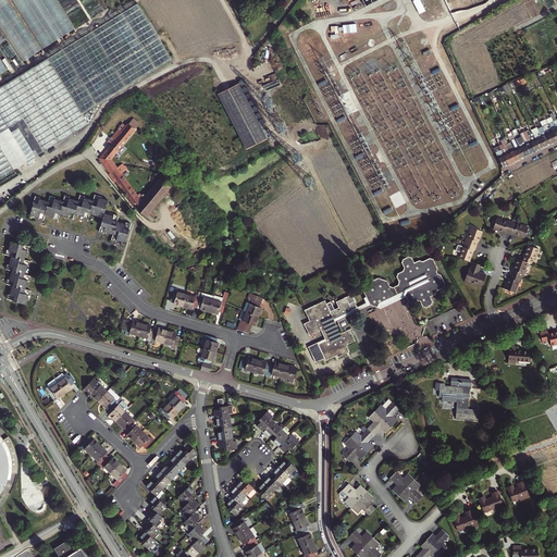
[(0,0),(0,23),(25,60),(39,50),(44,48),(10,0),(0,0)]
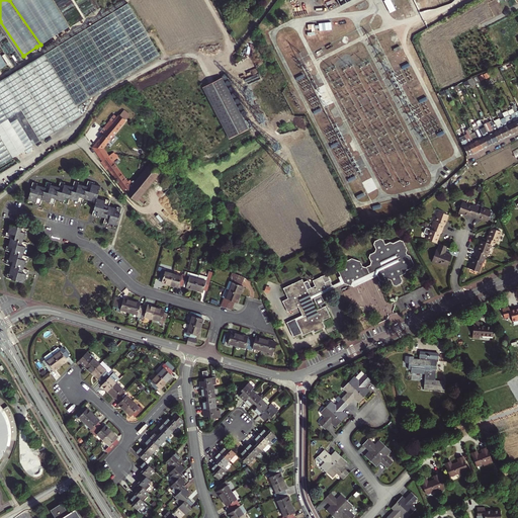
[(71,25),(54,0),(13,0),(41,45),(71,25)]
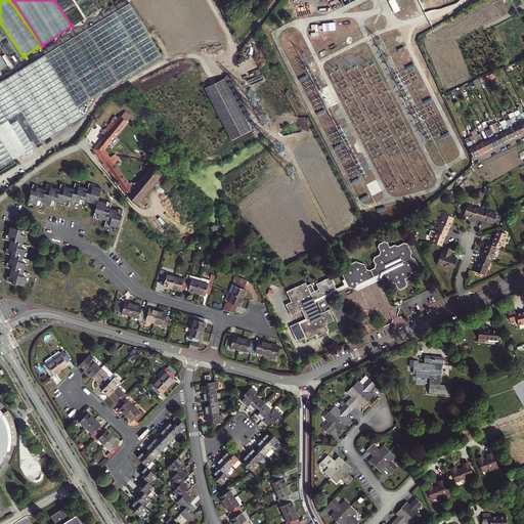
[(394,0),(392,0),(389,2),(394,13),(400,11),(394,0)]
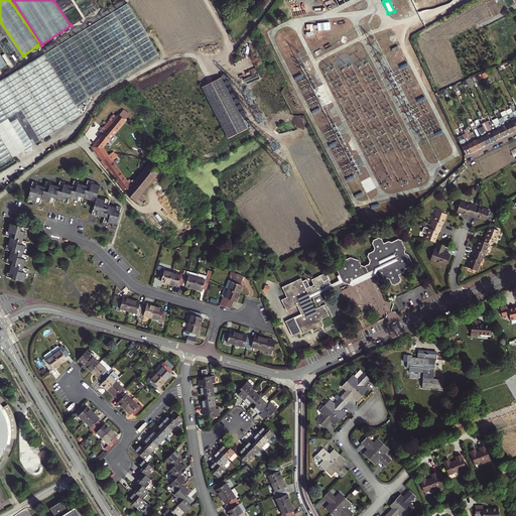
[(78,104),(153,57),(160,53),(129,2),(0,81),(0,164),(84,114),(78,104)]
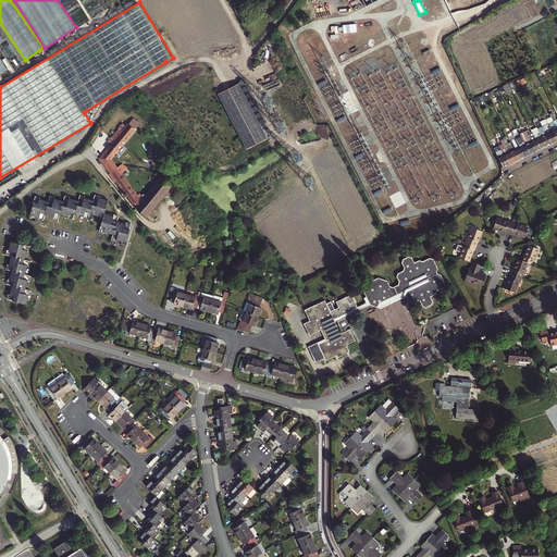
[(240,83),(220,93),(249,148),(269,137),(240,83)]
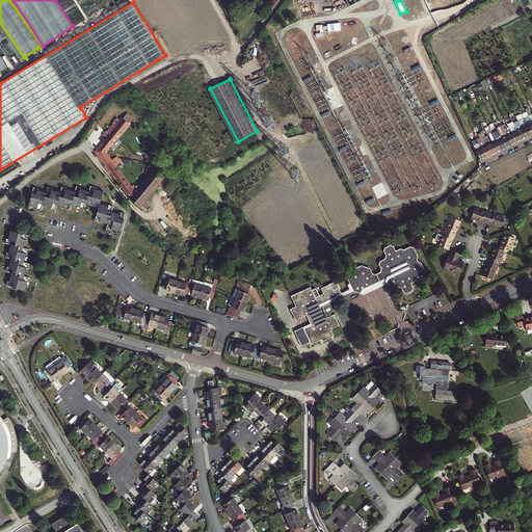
[(531,121),(527,111),(522,113),(524,116),(531,133),(531,121)]
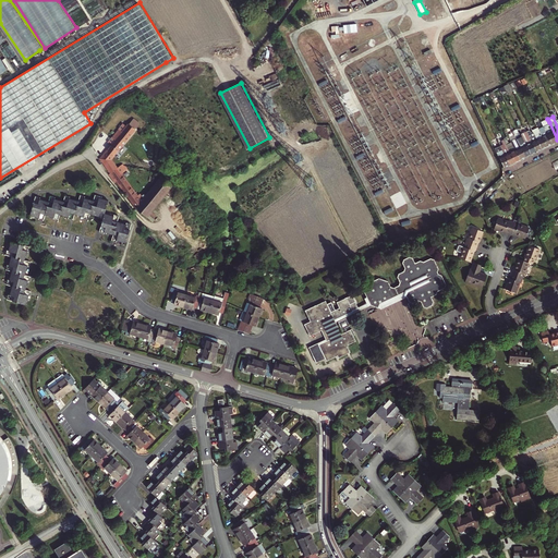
[(541,121),(543,125),(553,143),(557,140),(549,122),(547,119),(541,121)]
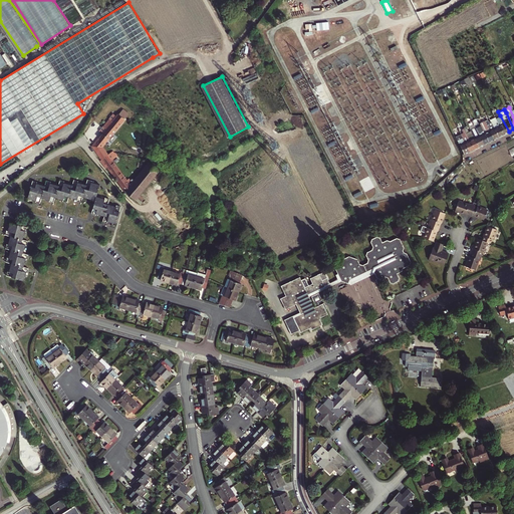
[(103,135),(93,147),(102,159),(108,155),(102,148),(125,119),(119,114),(117,116),(114,113),(99,132),(103,135)]
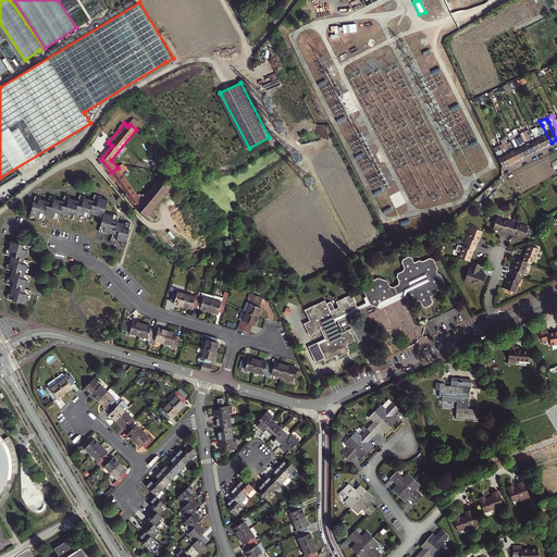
[(552,143),(542,125),(536,127),(546,146),(552,143)]
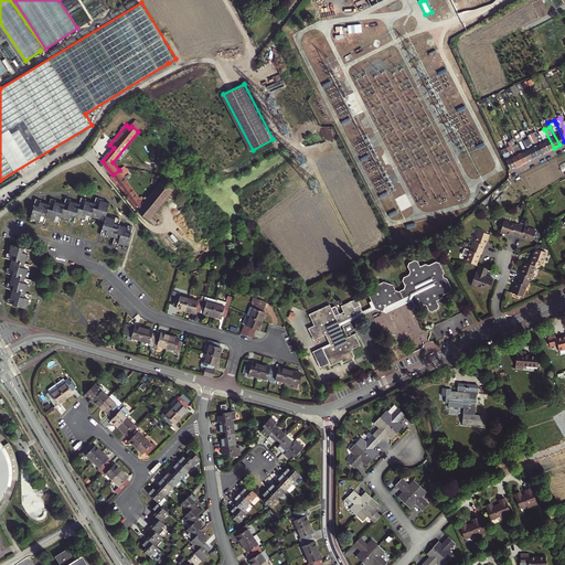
[(548,150),(554,148),(544,129),(539,131),(540,131),(548,150)]
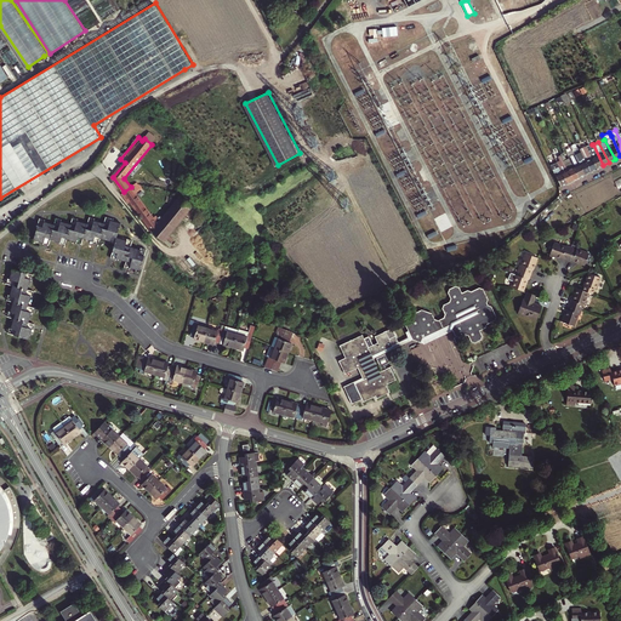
[(603,165),(593,144),(591,146),(596,155),(592,158),(598,169),(603,165)]
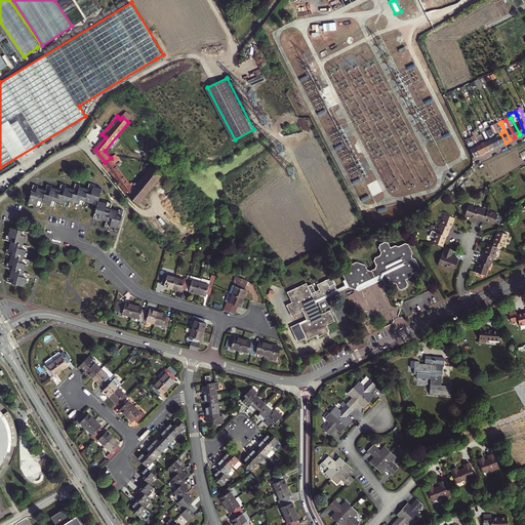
[(506,143),(500,133),(498,128),(496,125),(491,127),(500,145),(506,143)]
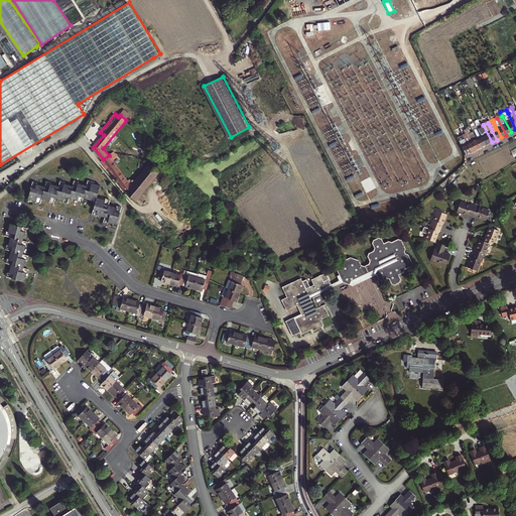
[(474,130),(475,134),(482,147),(487,145),(478,128),(476,124),(472,126),(474,130)]
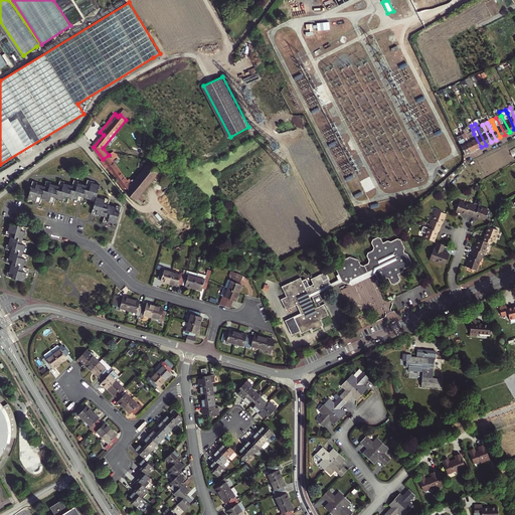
[(477,128),(486,145),(491,142),(482,125),(477,128)]
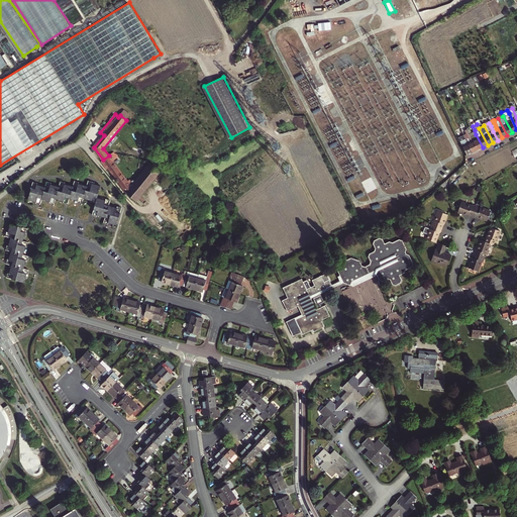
[(483,147),(476,134),(475,130),(470,132),(478,150),(483,147)]
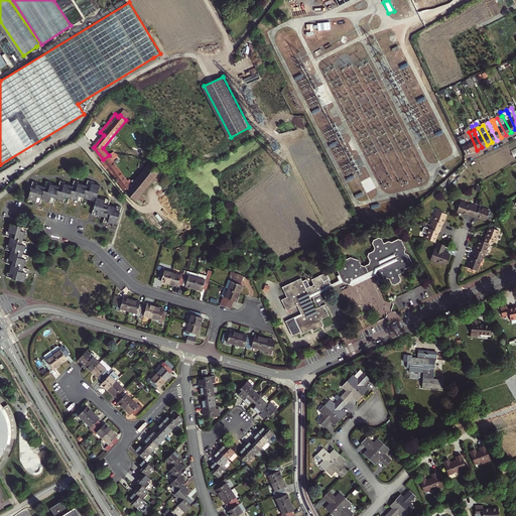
[(467,155),(472,152),(464,135),(463,132),(457,134),(467,155)]
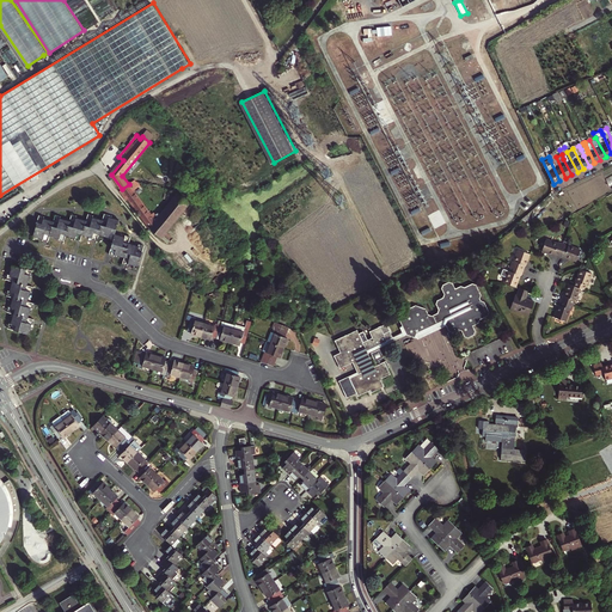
[(550,160),(560,181),(565,178),(556,157),(550,160)]
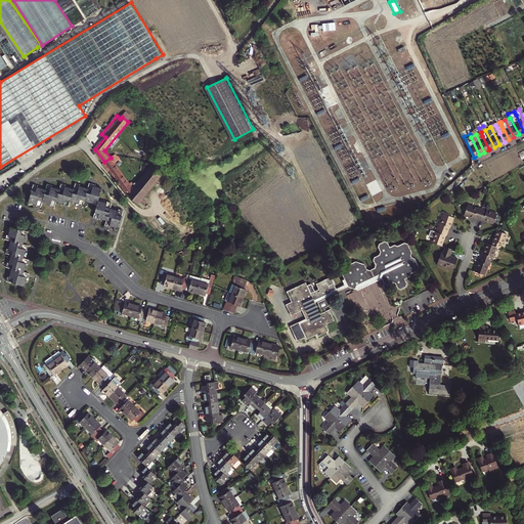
[(111,158),(104,162),(103,163),(105,166),(106,165),(129,195),(133,189),(135,186),(132,182),(129,184),(111,158)]
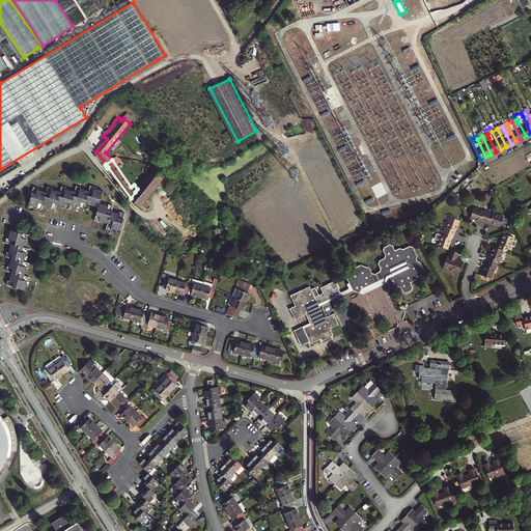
[(135,192),(131,198),(140,205),(163,176),(155,169),(135,192)]
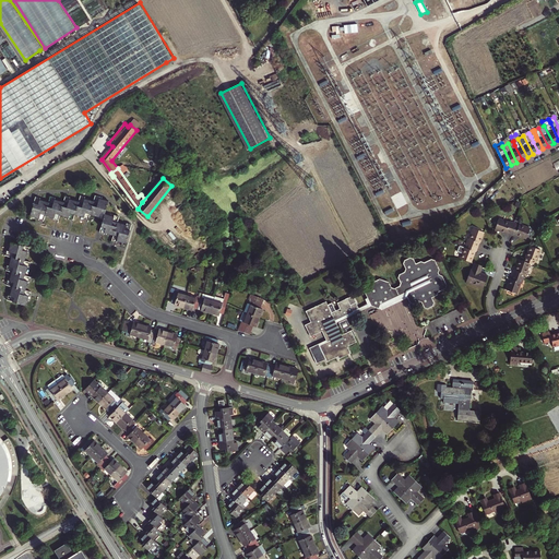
[(42,201),(37,200),(33,217),(42,219),(46,221),(47,217),(57,219),(61,221),(62,216),(71,219),(75,221),(76,216),(86,218),(91,219),(92,216),(100,218),(106,219),(105,221),(102,233),(106,234),(115,237),(114,241),(118,242),(127,245),(132,228),(128,226),(119,224),(120,219),(116,218),(106,215),(110,203),(100,200),(96,199),(95,203),(85,201),(82,200),(81,203),(71,201),(67,200),(66,204),(57,201),(52,200),(51,204),(42,201)]
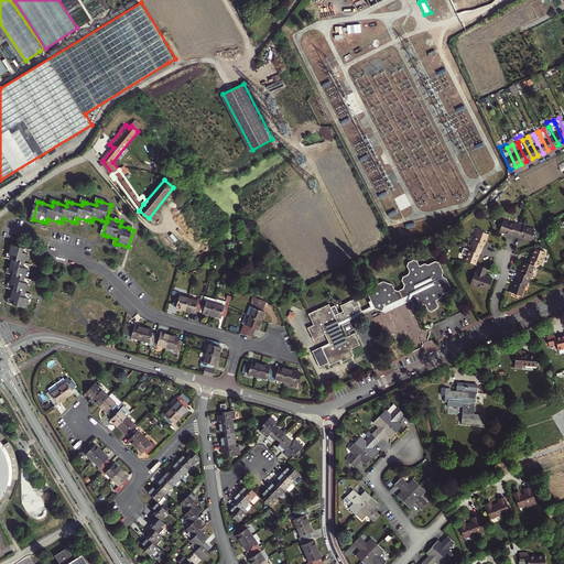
[(516,235),(519,224),(514,221),(514,223),(503,219),(500,230),(511,235),(511,234),(516,235)]
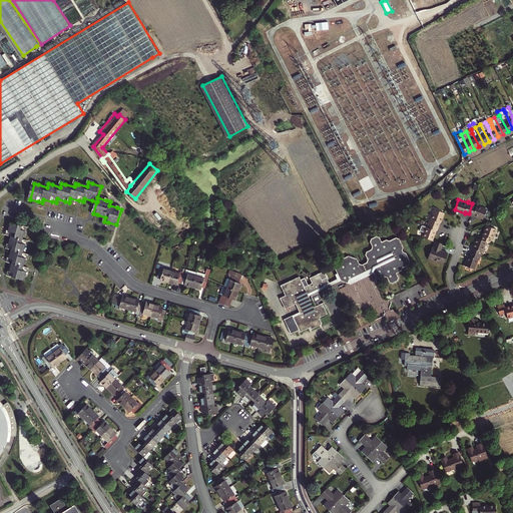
[(472,203),(469,213),(473,215),(474,214),(483,217),(486,207),(477,204),(472,203)]
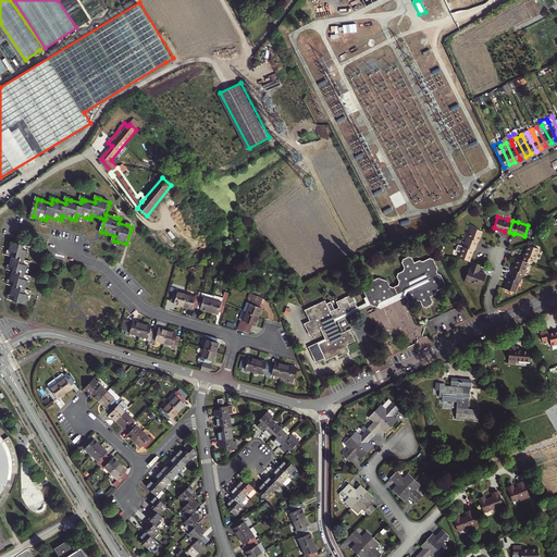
[(463,242),(474,245),(477,240),(478,240),(481,230),(470,226),(466,237),(463,242)]
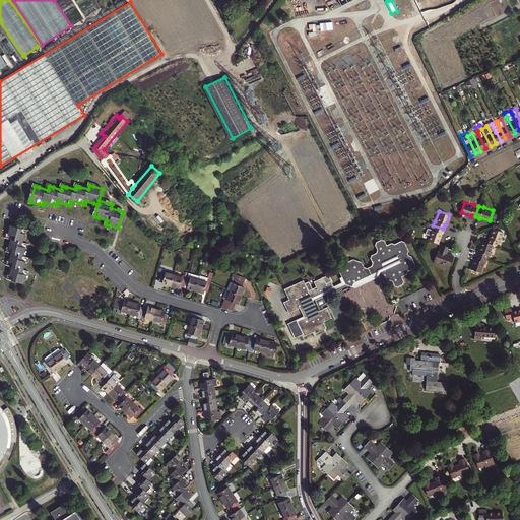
[(443,229),(433,225),(432,230),(428,229),(427,229),(426,230),(425,233),(429,234),(428,239),(438,243),(441,234),(442,234),(443,229)]
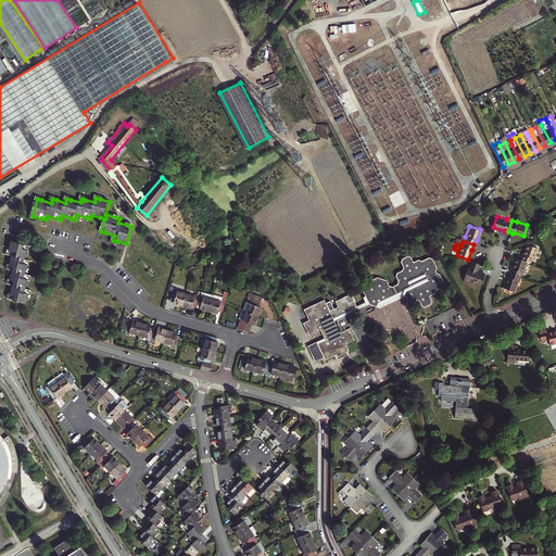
[(30,248),(13,242),(11,251),(10,255),(14,256),(11,266),(10,270),(14,272),(12,280),(10,285),(15,287),(12,295),(11,300),(27,305),(30,295),(32,291),(27,290),(30,280),(32,277),(27,275),(29,266),(32,262),(26,260),(29,252),(30,248)]
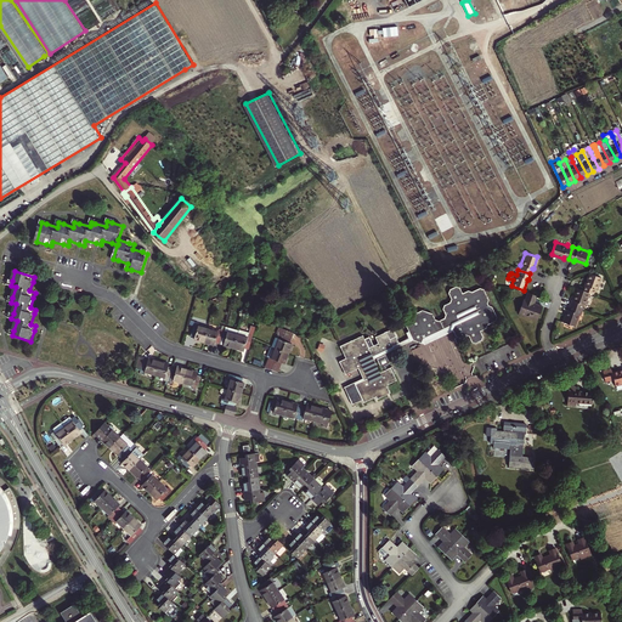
[(601,277),(588,272),(584,284),(583,283),(581,289),(589,292),(594,294),(595,289),(597,289),(601,277)]
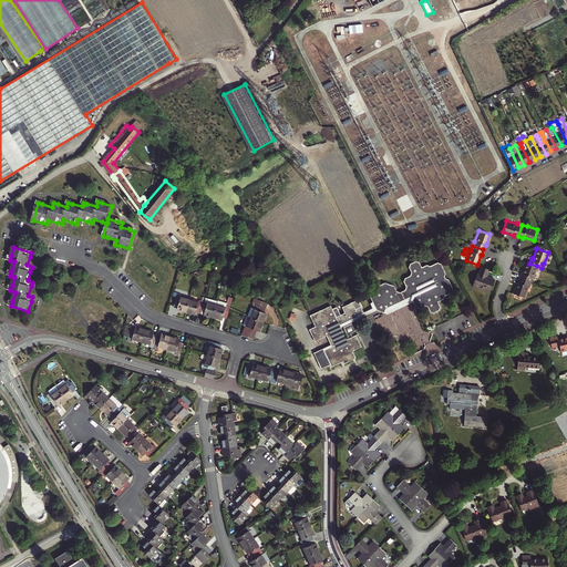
[(384,309),(410,297),(413,298),(412,300),(415,306),(419,308),(424,305),(426,306),(430,311),(433,312),(439,310),(440,306),(437,301),(443,299),(443,296),(451,292),(452,289),(447,279),(445,279),(444,276),(444,272),(440,264),(436,263),(430,266),(426,265),(421,267),(419,263),(415,260),(410,264),(409,267),(411,272),(410,275),(404,278),(403,281),(405,287),(405,289),(400,292),(397,291),(393,286),(384,282),(373,288),(370,297),(377,310),(383,312),(384,309)]
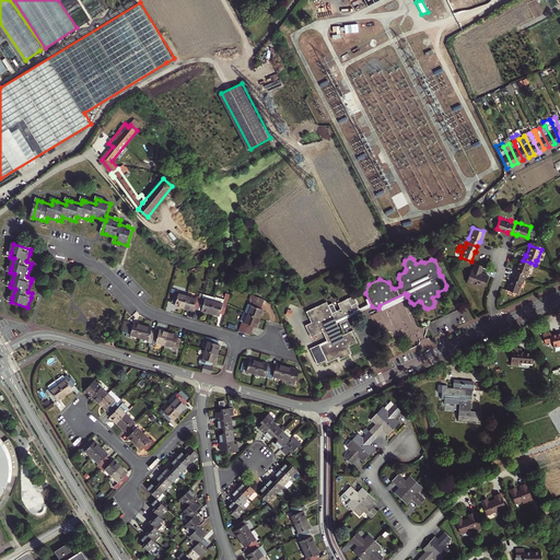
[(524,278),(531,263),(523,260),(520,258),(515,269),(513,273),(524,278)]
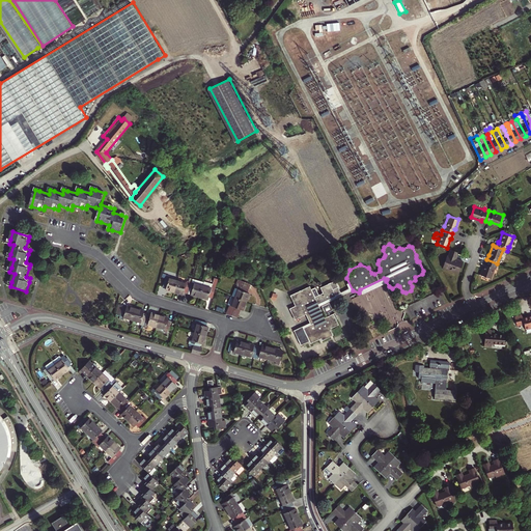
[(463,260),(457,258),(457,260),(454,259),(455,257),(457,252),(449,249),(447,255),(446,254),(442,267),(458,272),(463,260)]
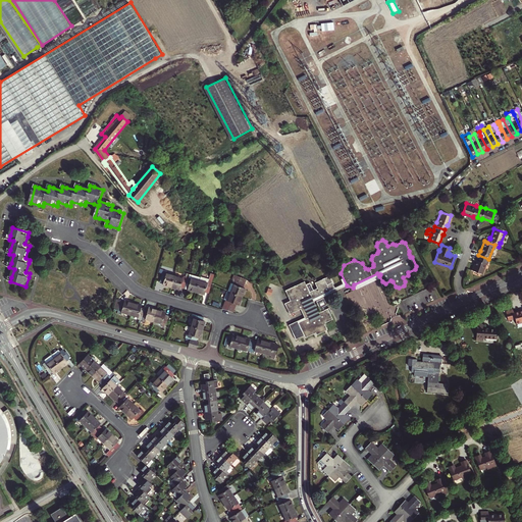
[(487,264),(488,259),(478,255),(476,260),(476,259),(472,269),(482,273),(486,263),(487,264)]
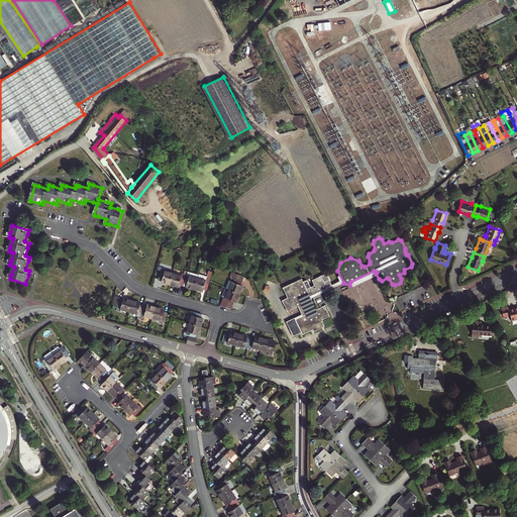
[(170,285),(173,275),(165,272),(165,270),(162,269),(159,280),(163,281),(162,283),(170,285)]
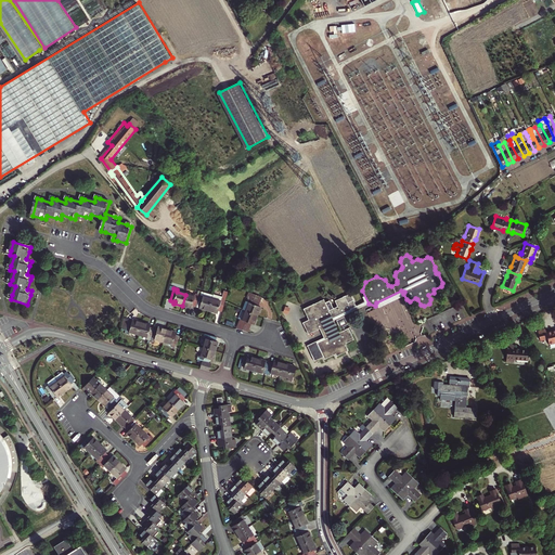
[(404,292),(401,291),(376,302),(375,306),(378,307),(379,305),(401,294),(403,294),(404,292)]
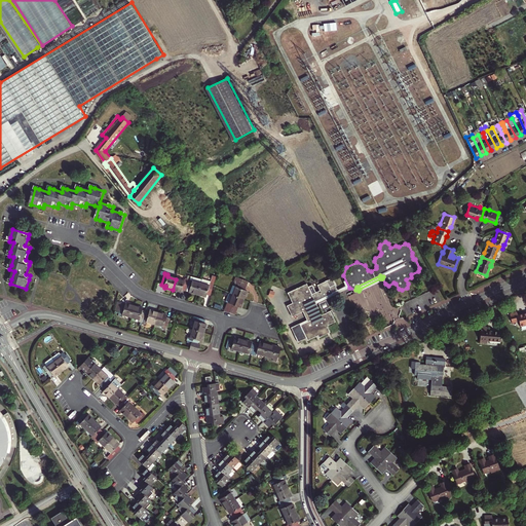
[(211,296),(213,288),(216,277),(212,276),(210,283),(201,280),(197,295),(207,297),(208,295),(211,296)]
